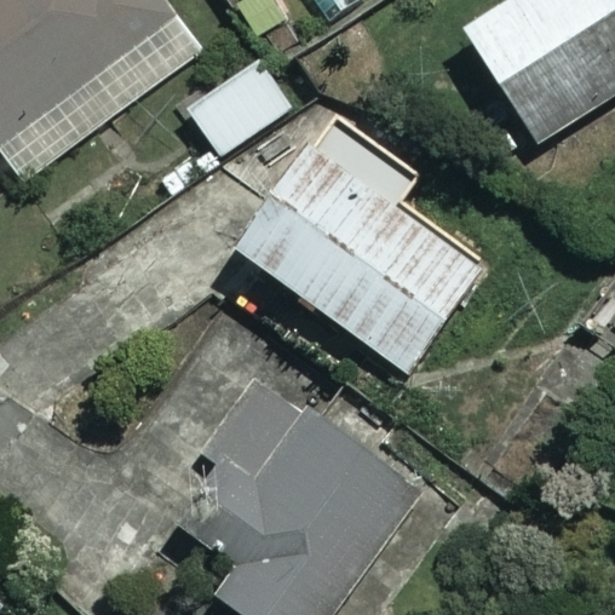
[(203,51),(166,0),(0,0),(0,145),(26,180),(203,51)]
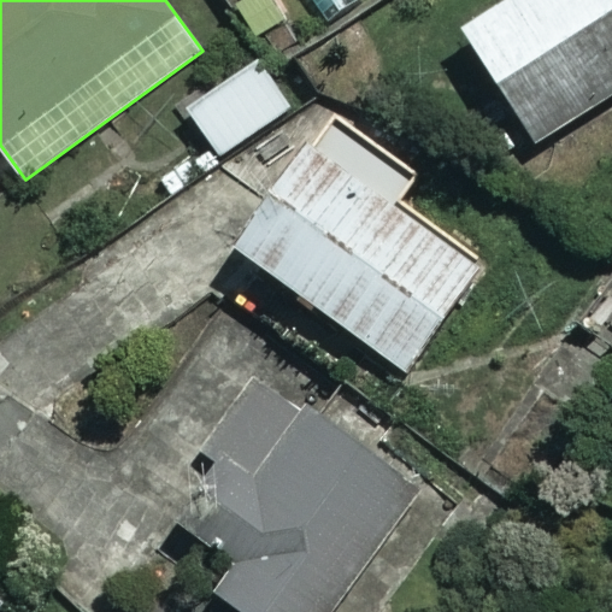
[(505,0),(460,30),(536,145),(611,94),(611,0),(505,0)]
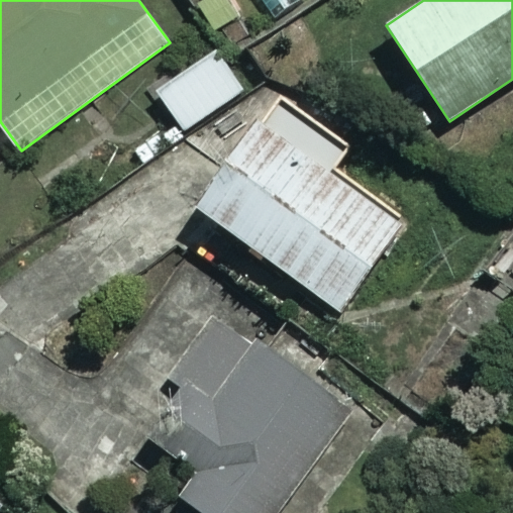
[(248,87),(220,45),(159,89),(187,129),(248,87)]
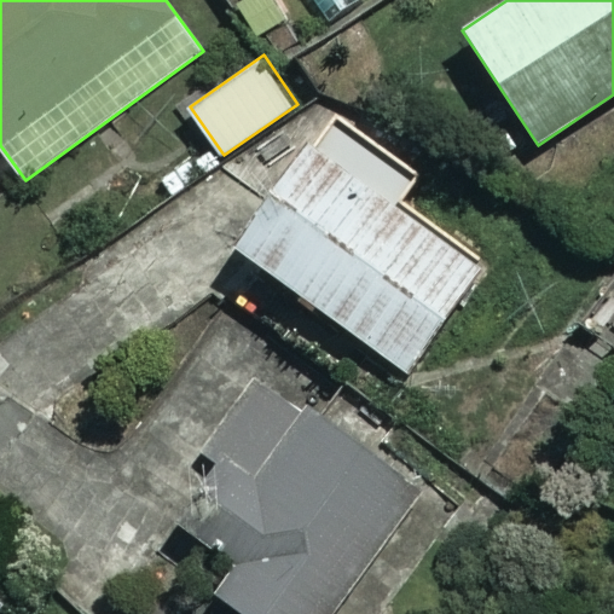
[(357,149),(318,121),(231,247),(407,369),(479,267),(341,172),(357,149)]
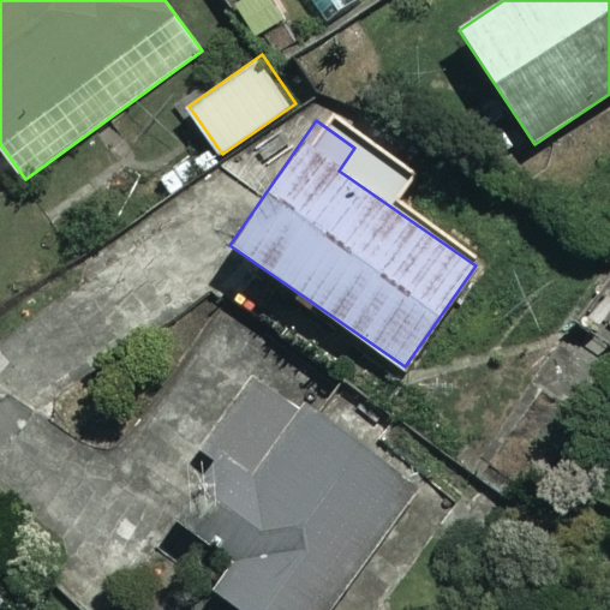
[(342,609),(416,497),(263,399),(174,536),(233,574),(211,606),(216,609),(342,609)]
